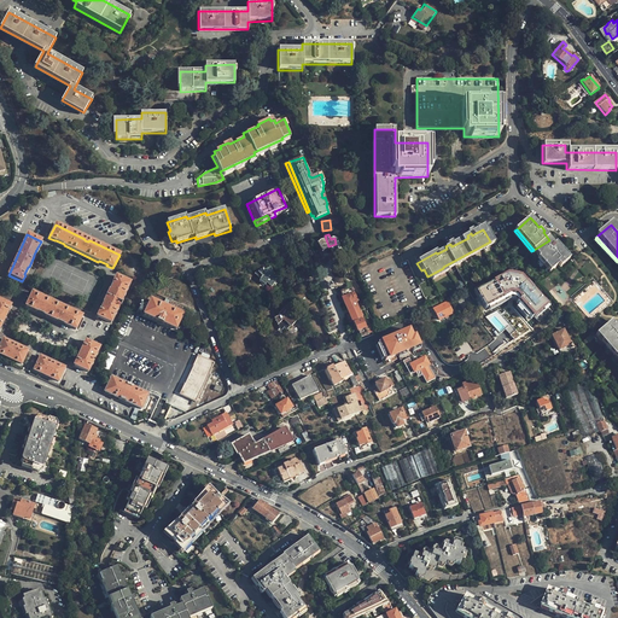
[(551,243),(549,240),(534,250),(541,258),(552,272),(558,267),(560,269),(564,266),(561,263),(567,258),(557,244),(554,246),(551,243)]
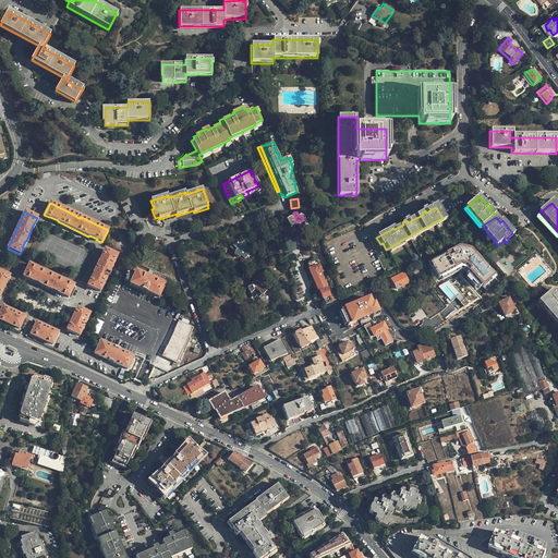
[(444,220),(443,218),(400,241),(400,242),(401,243),(444,220)]
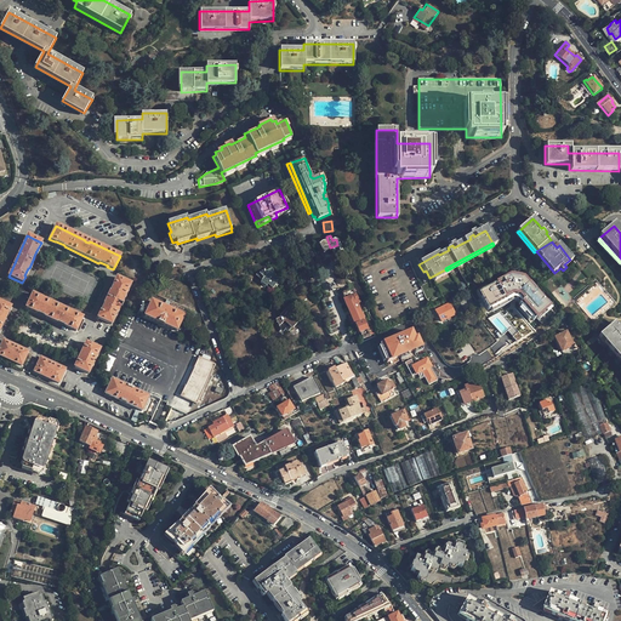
[(554,273),(543,260),(541,261),(541,262),(552,275),(554,273)]
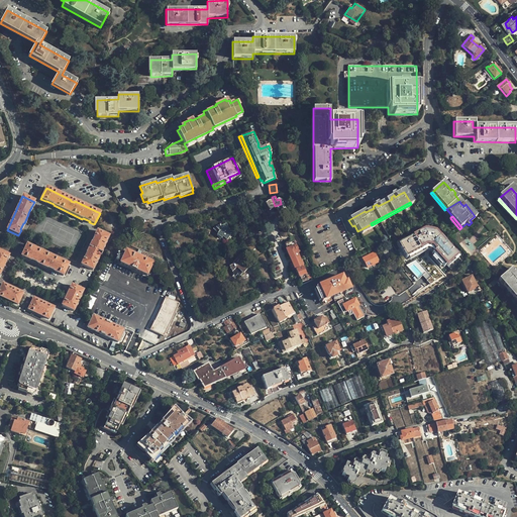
[(216,234),(225,241),(228,237),(228,236),(231,233),(225,222),(220,225),(219,224),(212,228),(217,232),(216,234)]
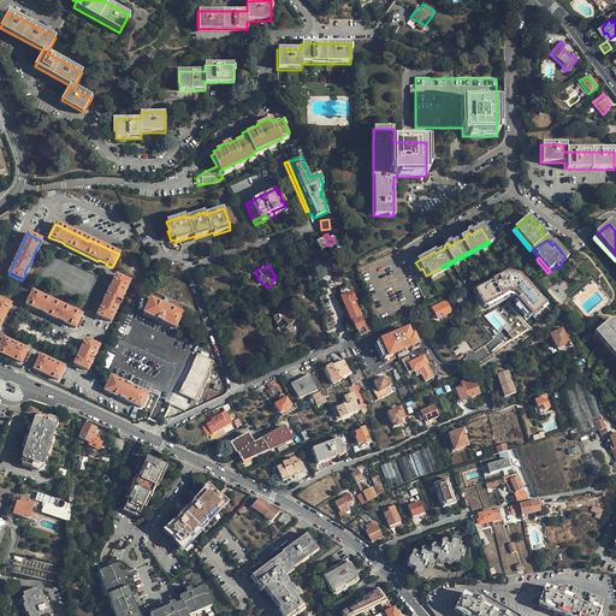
[(444,270),(443,268),(442,267),(426,276),(427,278),(444,270)]
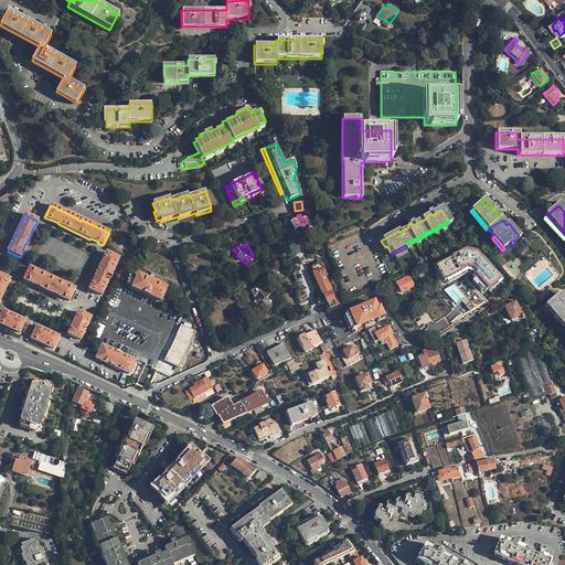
[(454,254),(436,264),(447,279),(467,268),(475,269),(489,287),(503,277),(477,248),(466,246),(454,254)]
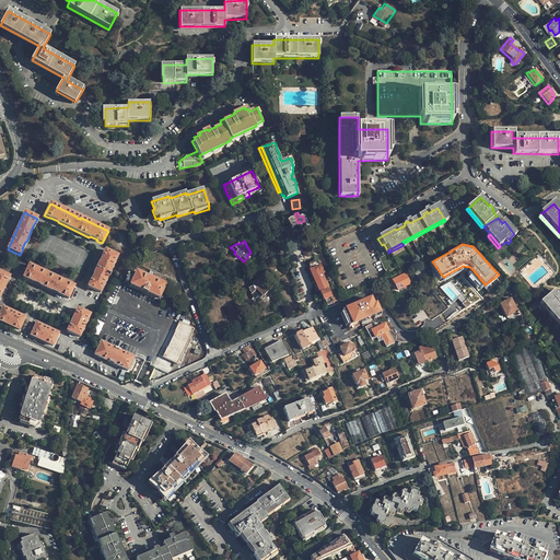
[(108,276),(117,256),(105,251),(102,256),(103,256),(100,264),(98,264),(93,273),(94,275),(91,281),(90,281),(88,287),(100,292),(108,276)]
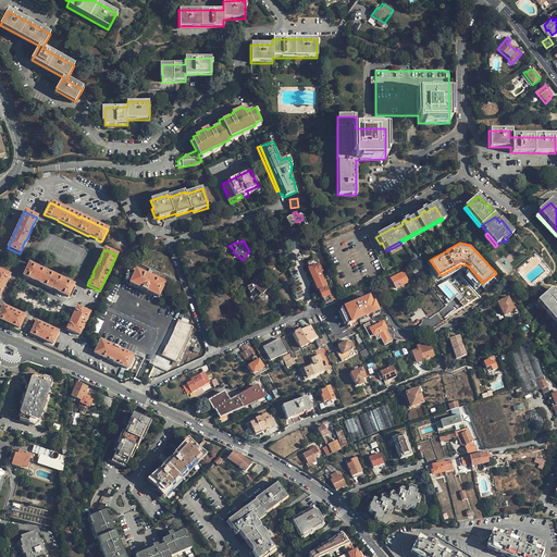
[(324,304),(336,298),(333,292),(329,294),(320,273),(323,272),(317,258),(307,262),(310,268),(309,269),(321,298),(322,298),(324,302),(324,304)]
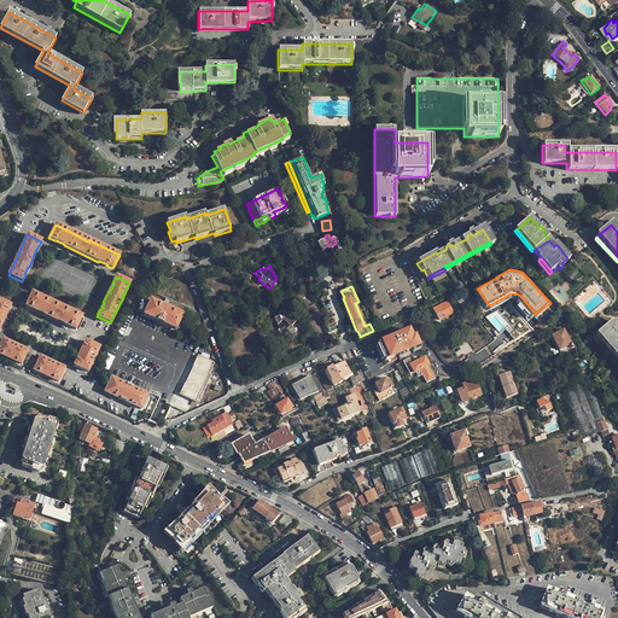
[(81,316),(33,292),(27,305),(36,312),(38,310),(46,314),(46,315),(56,320),(57,320),(64,324),(64,325),(75,330),(81,316)]
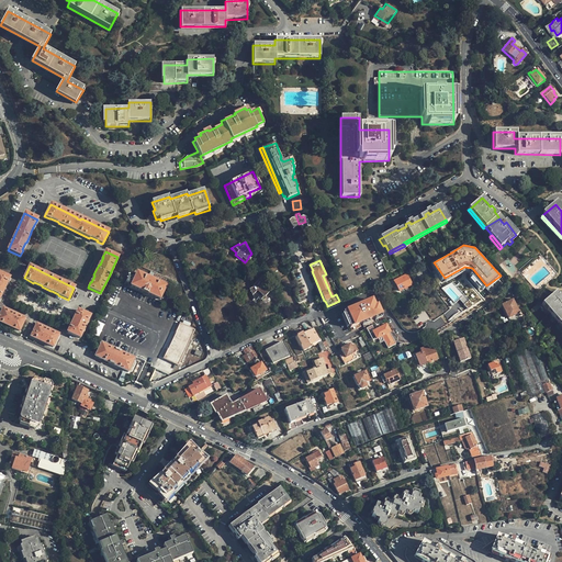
[(429,277),(425,268),(416,273),(422,281),(429,277)]
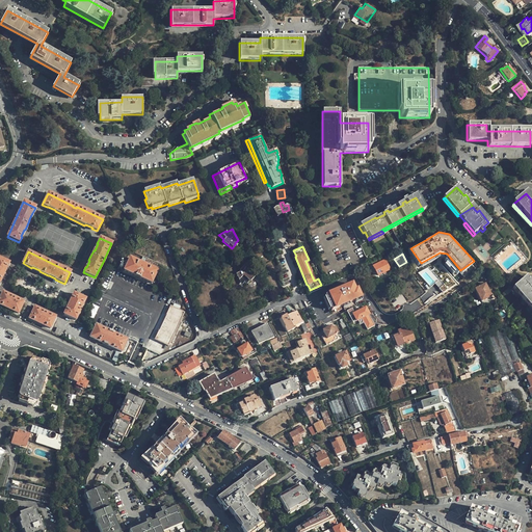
[(151,284),(157,270),(129,258),(124,270),(151,284)]
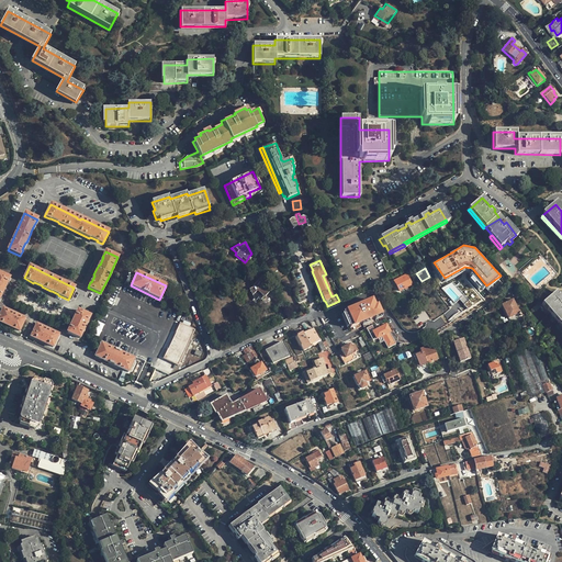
[(0,295),(9,279),(0,273),(0,295)]
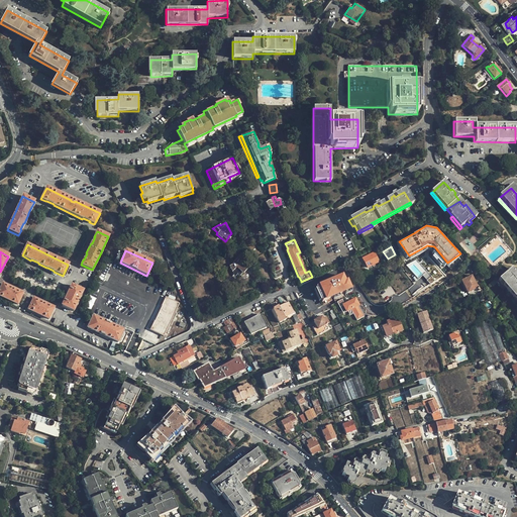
[(363,257),(368,268),(379,262),(374,252),(363,257)]
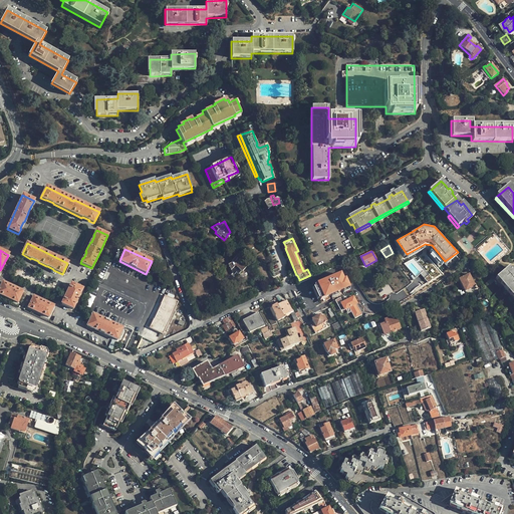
[(236,272),(235,273),(238,275),(245,267),(244,265),(245,263),(237,255),(231,261),(232,262),(227,264),(231,270),(232,268),(236,272)]
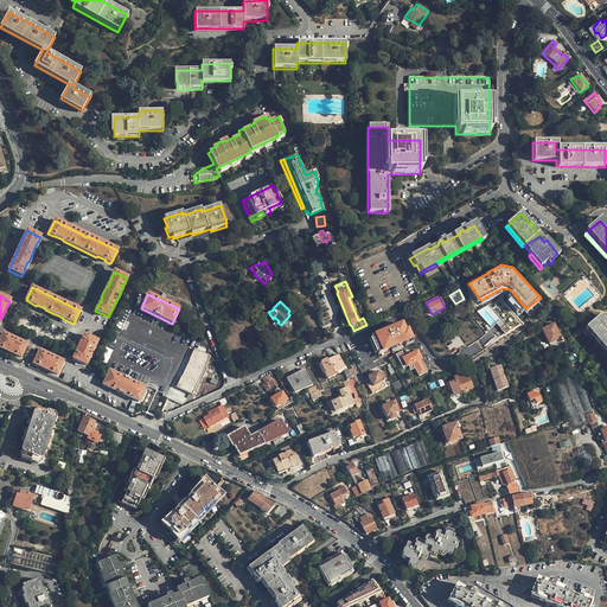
[(606,324),(602,319),(589,331),(606,352),(606,324)]
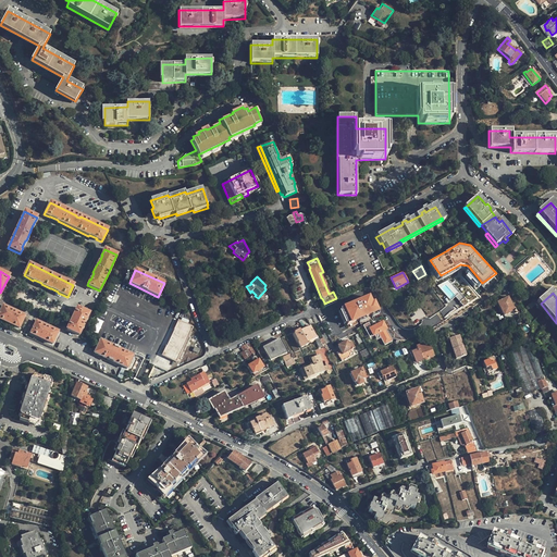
[(370,296),(344,307),(350,324),(380,311),(375,301),(372,302),(370,296)]
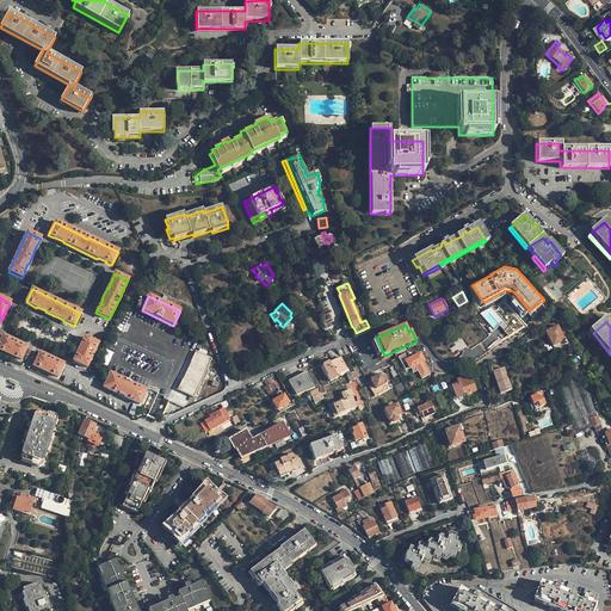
[(565,340),(557,326),(545,332),(551,346),(553,346),(555,352),(566,346),(563,341),(565,340)]
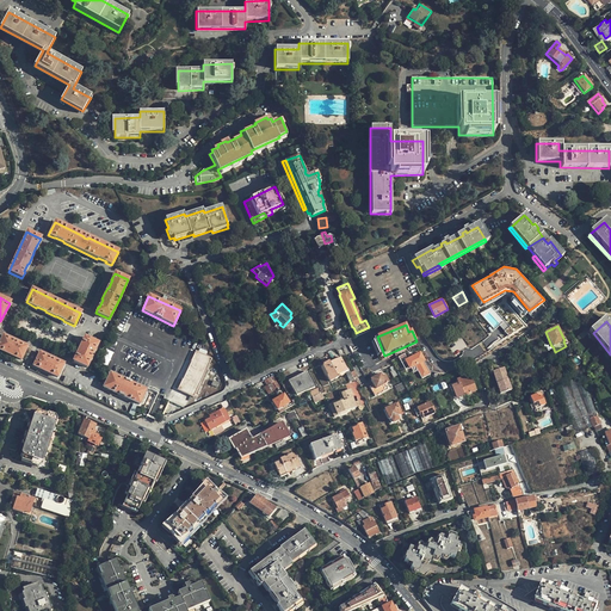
[(610,355),(593,333),(591,334),(610,357),(610,355)]
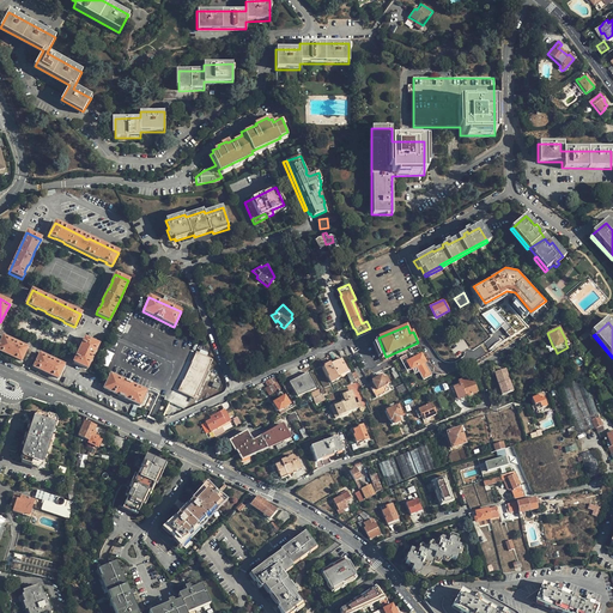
[(20,362),(28,347),(17,343),(16,344),(13,343),(13,341),(2,337),(0,343),(0,351),(20,360),(20,362)]
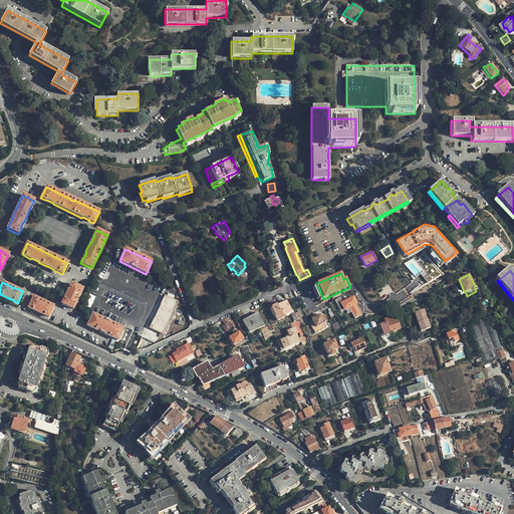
[(78,298),(82,289),(71,284),(61,304),(72,309),(74,305),(76,300),(75,300),(76,297),(78,298)]
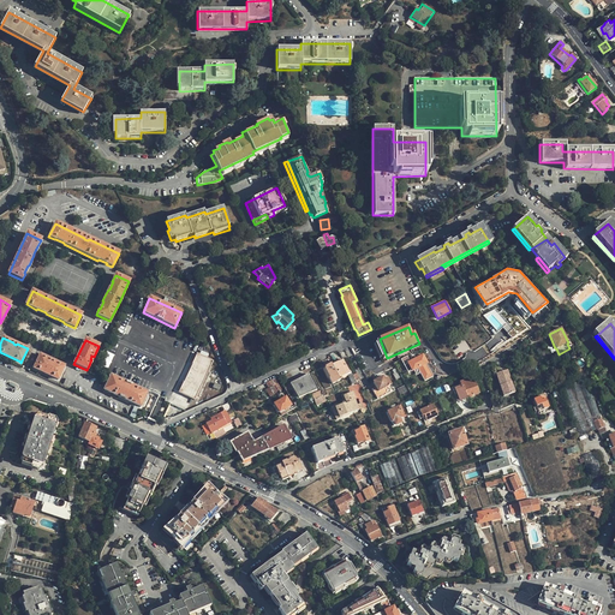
[(298,341),(291,345),(293,352),(302,347),(298,341)]
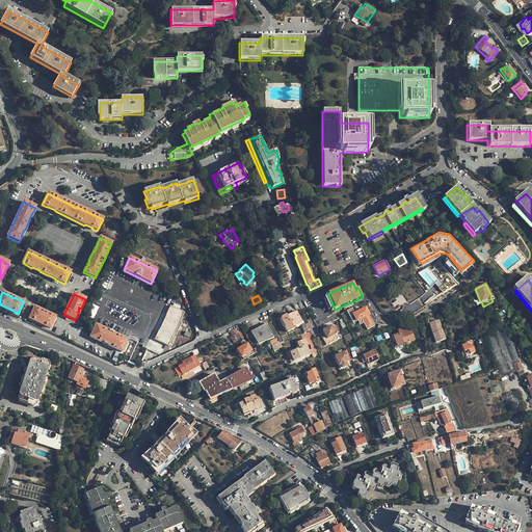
[(367,304),(352,312),(356,320),(362,319),(368,329),(375,325),(369,315),(371,313),(367,304)]
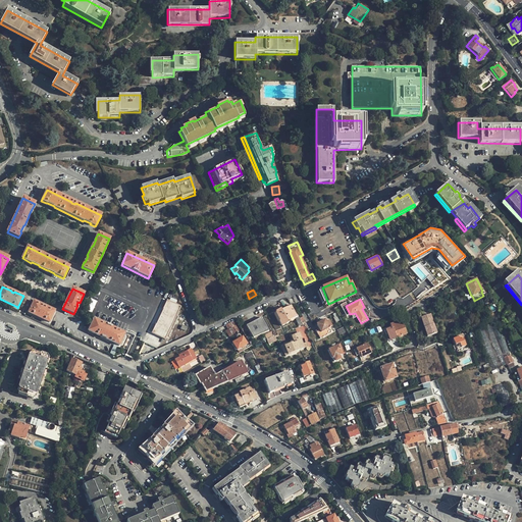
[(164,340),(180,307),(167,300),(162,309),(165,310),(158,325),(156,324),(151,333),(164,340)]
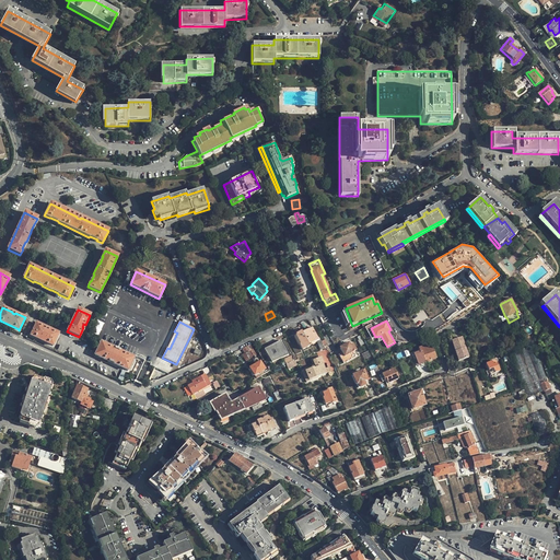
[(53,346),(58,334),(49,329),(48,330),(45,329),(46,328),(36,323),(31,335),(53,346)]
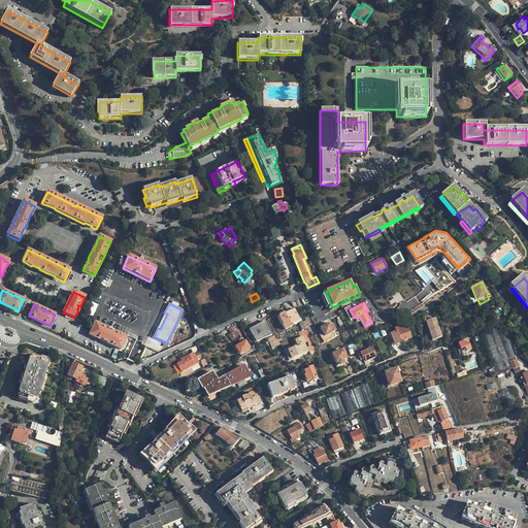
[(277,315),(285,330),(292,326),(290,324),(299,320),(293,308),(284,314),(284,312),(277,315)]
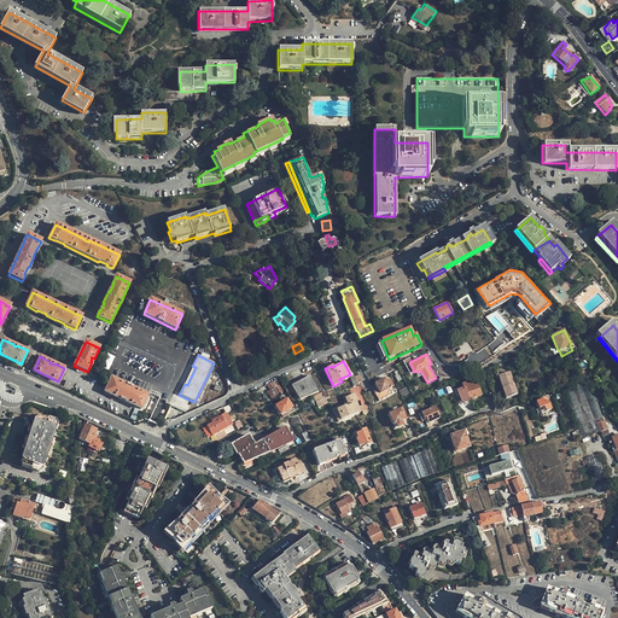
[(517,395),(509,373),(497,377),(505,398),(517,395)]
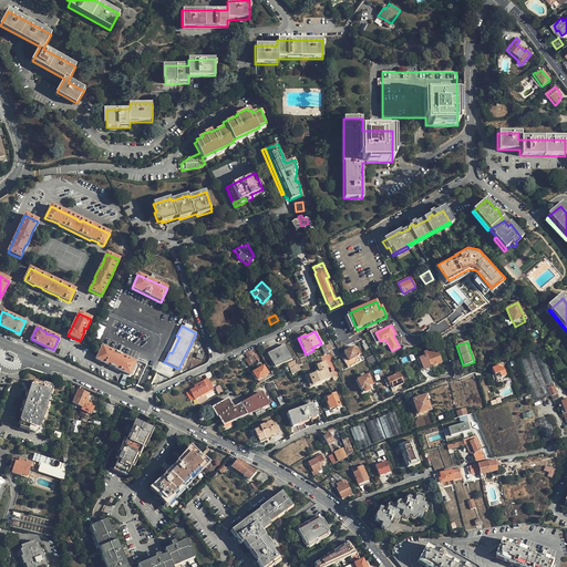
[(290,360),(284,346),(266,352),(275,367),(290,360)]
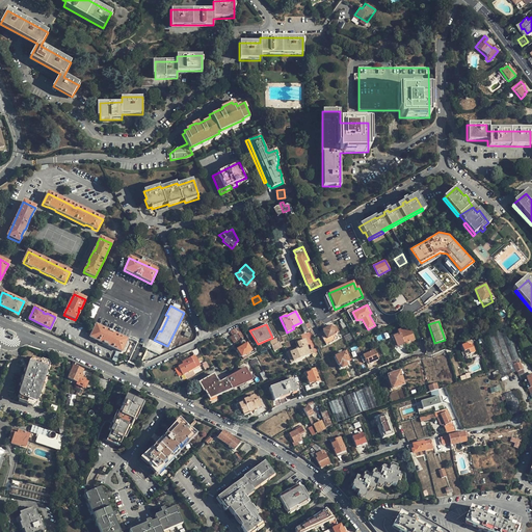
[(126,340),(96,325),(94,330),(89,338),(115,350),(121,352),(126,340)]
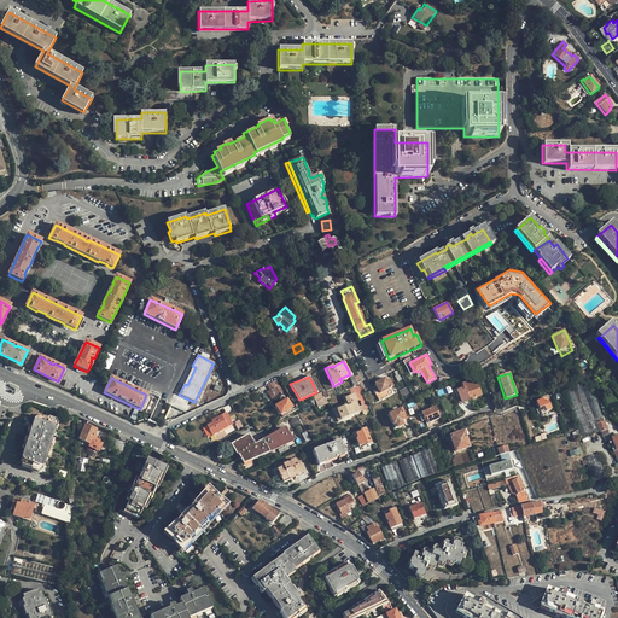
[(377,401),(391,394),(389,389),(391,388),(388,379),(386,380),(386,378),(384,379),(384,378),(374,383),(377,388),(372,390),(377,401)]
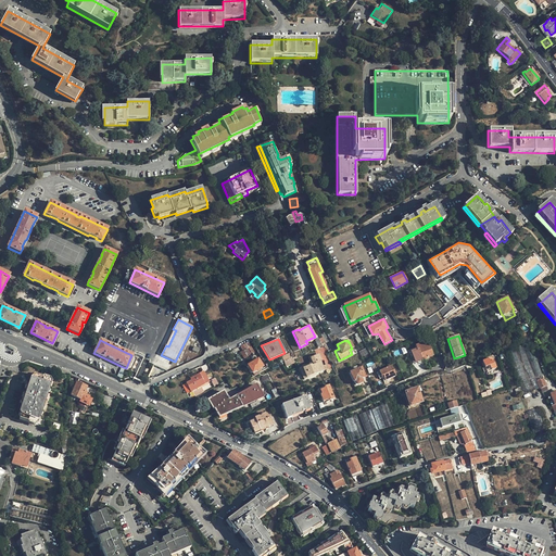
[(252,343),(250,341),(241,345),(242,351),(240,352),(243,357),(249,355),(249,354),(253,351),(250,344),(252,343)]
